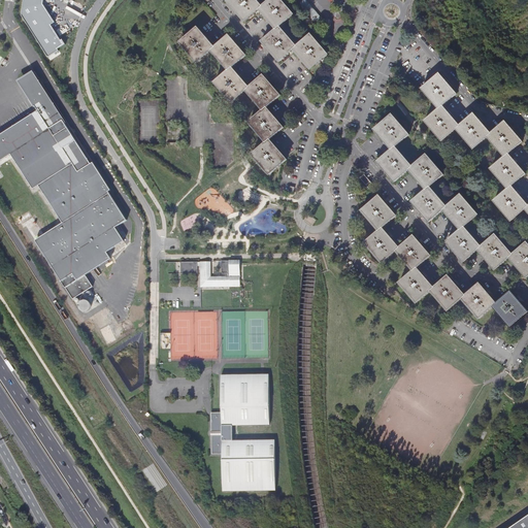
[(24,0),(22,15),(48,58),(60,52),(58,48),(65,44),(63,39),(61,40),(52,25),(55,23),(43,4),(43,0),(24,0)]
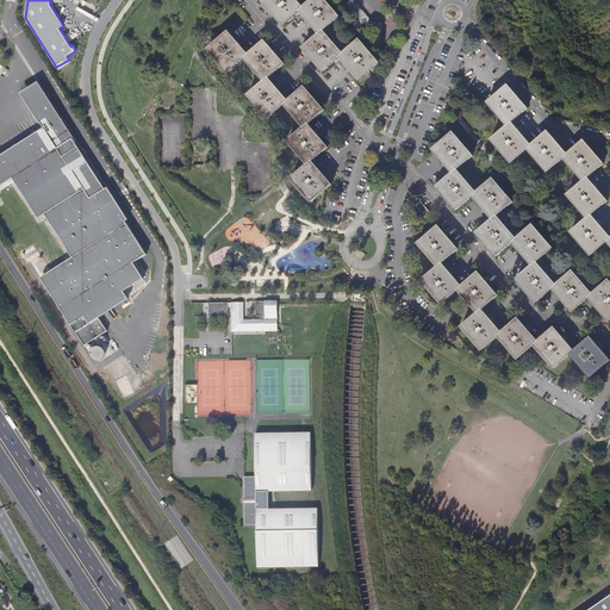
[(266,0),(263,2),(268,7),(274,13),(279,19),(284,25),(300,11),(309,22),(310,23),(319,33),(303,48),(307,54),(313,60),(321,68),(323,72),(340,57),(348,67),(349,68),(360,81),(380,63),(360,41),(343,54),(323,31),(340,17),(325,0),(312,0),(304,7),(297,0),(266,0)]
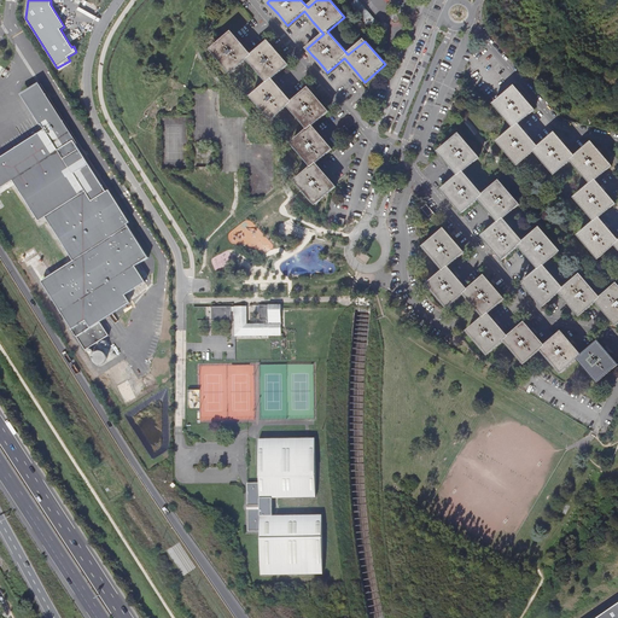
[(242,44),(232,31),(211,50),(232,73),(248,59),(268,82),(251,97),(272,121),(289,106),(309,129),(292,144),(313,167),(296,181),(315,204),(337,186),(327,175),(316,163),(333,149),(324,138),(313,126),(330,112),(319,100),(309,88),(292,103),(284,92),(272,79),(289,65),(279,53),(268,41),(252,56),(242,44)]
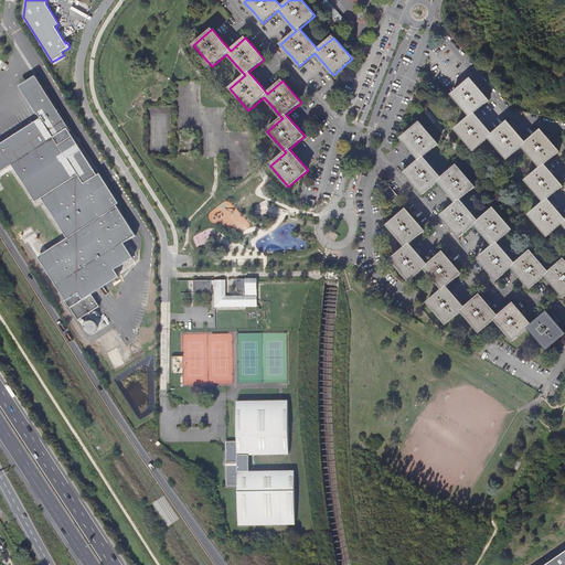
[(21,87),(22,89),(36,80),(98,176),(100,174),(38,77),(21,87)]
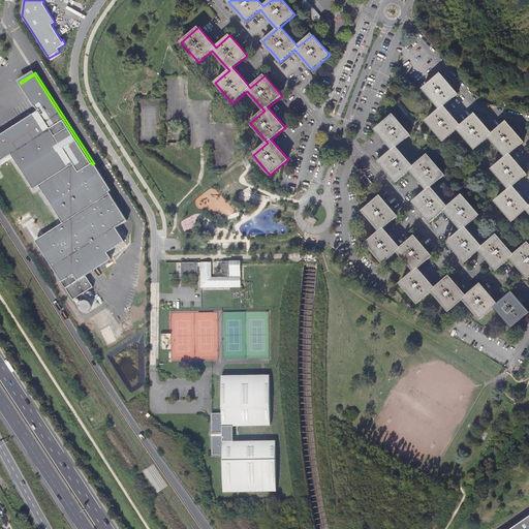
[(38,112),(0,135),(0,161),(0,162),(11,154),(33,189),(37,187),(72,163),(79,173),(92,164),(34,74),(21,84),(38,112)]
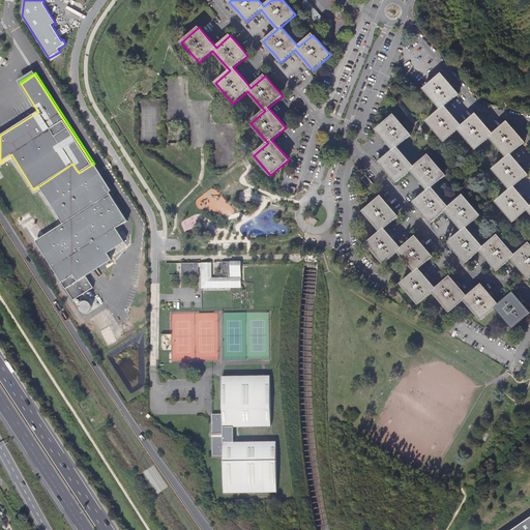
[(450,85),(441,75),(423,89),(441,110),(427,121),(444,142),(459,129),(475,149),(490,138),(507,157),(493,170),(510,189),(496,202),(513,222),(528,209),(529,212),(529,205),(523,198),(513,186),(528,175),(520,165),(510,154),(525,142),(517,133),(507,122),(493,135),(484,124),(476,114),(462,126),(453,116),(444,107),(459,94),(450,85)]
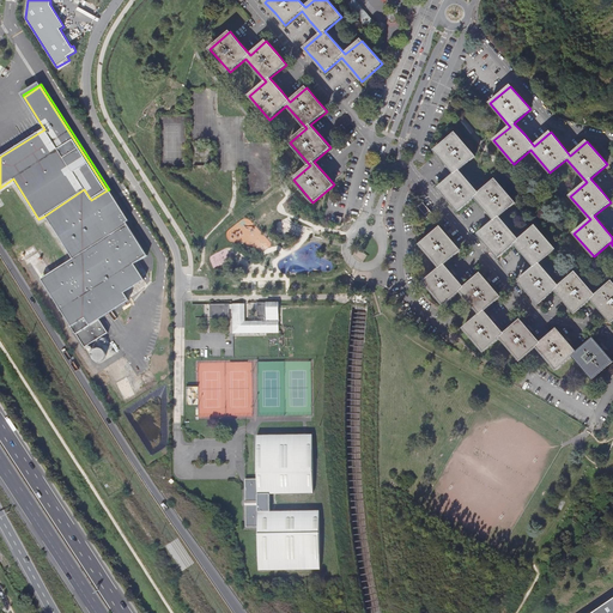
[(475,157),(455,133),(435,151),(455,174),(439,188),(459,211),(475,198),(495,220),(479,235),(499,258),(515,244),(520,240),(499,217),(516,202),(496,180),(479,193),(460,170),(475,157)]
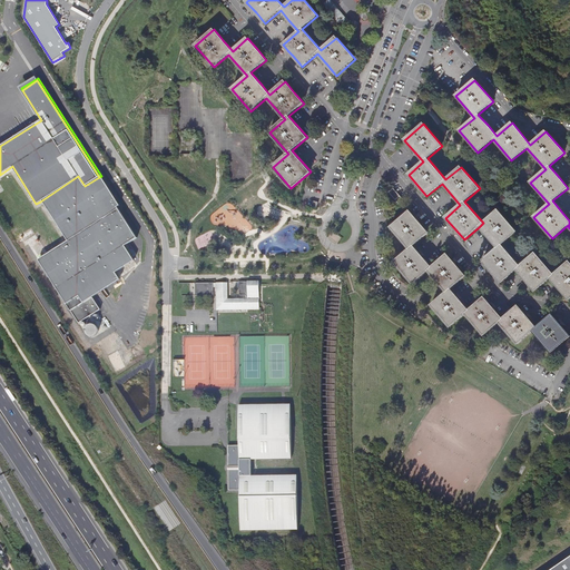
[(117,207),(99,177),(85,186),(78,176),(40,202),(66,242),(39,258),(67,304),(78,296),(82,303),(121,278),(116,272),(133,262),(123,247),(135,239),(115,208),(117,207)]
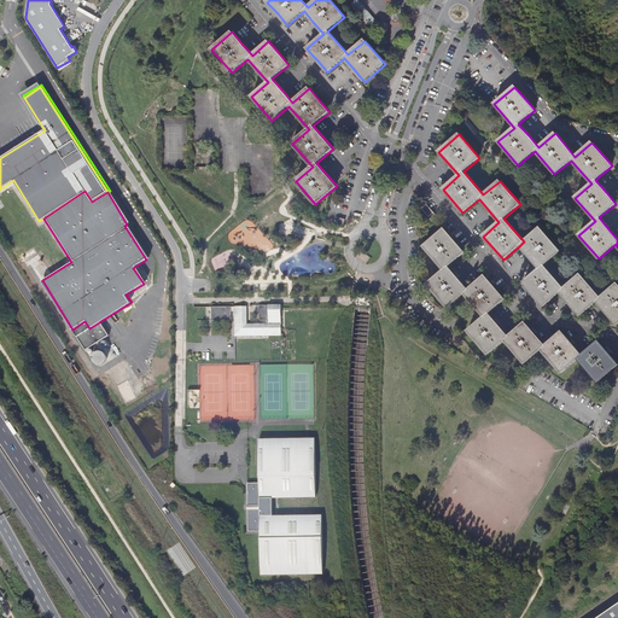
[(429,216),(433,213),(427,203),(423,207),(429,216)]
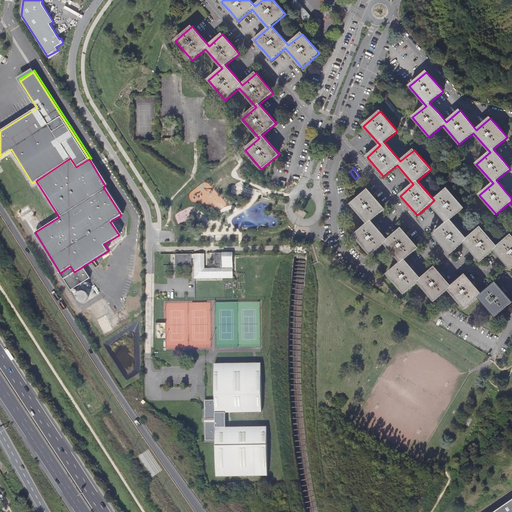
[(375,198),(368,189),(351,204),(367,224),(354,236),(371,255),(384,243),(401,263),(387,274),(404,294),(417,282),(434,301),(448,290),(465,309),(478,297),(495,317),(511,302),(511,301),(505,293),(495,282),(482,294),(474,285),(465,275),(452,287),(444,278),(435,267),(421,279),(413,269),(405,260),(418,248),(410,238),(402,228),(388,240),(379,230),(371,221),(385,209),(375,198)]
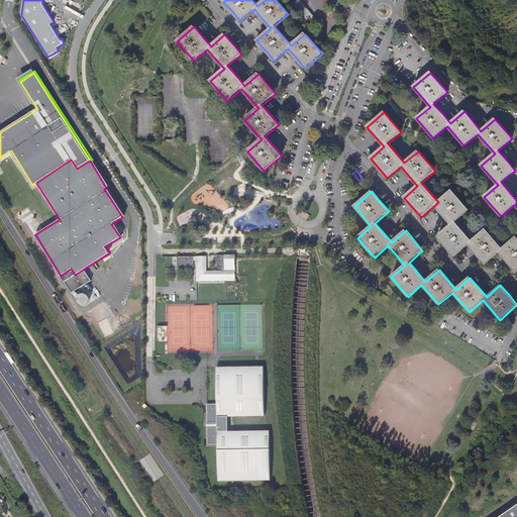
[(469,210),(451,191),(438,202),(434,206),(451,225),(437,236),(454,256),(468,244),(485,265),(499,252),(516,272),(516,271),(516,238),(516,237),(503,249),(486,229),(472,241),(454,222),(469,210)]
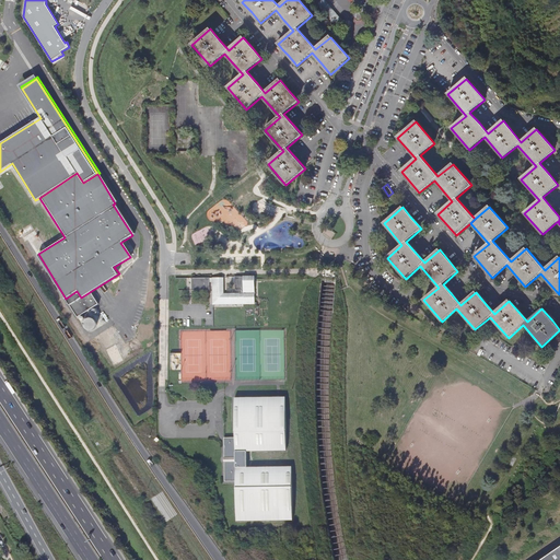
[(224,295),(224,287),(214,287),(214,305),(256,305),(256,277),(236,278),(236,291),(241,291),(241,295),(236,294),(233,294),(233,295),(224,295)]
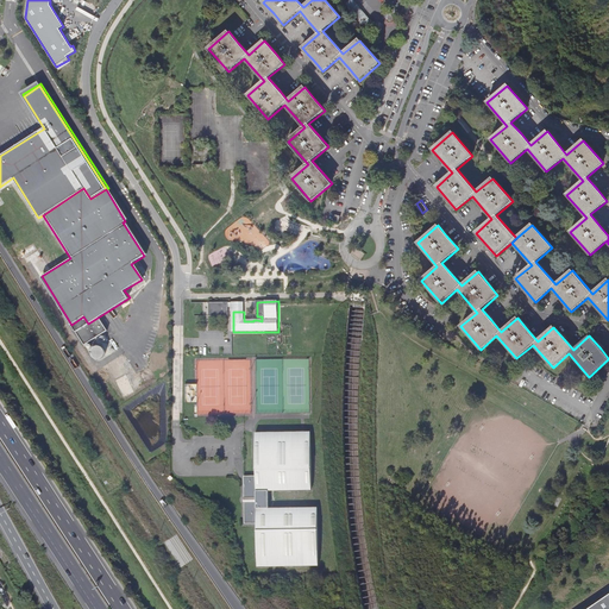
[(230,303),(211,303),(211,316),(230,316),(230,308),(230,303)]
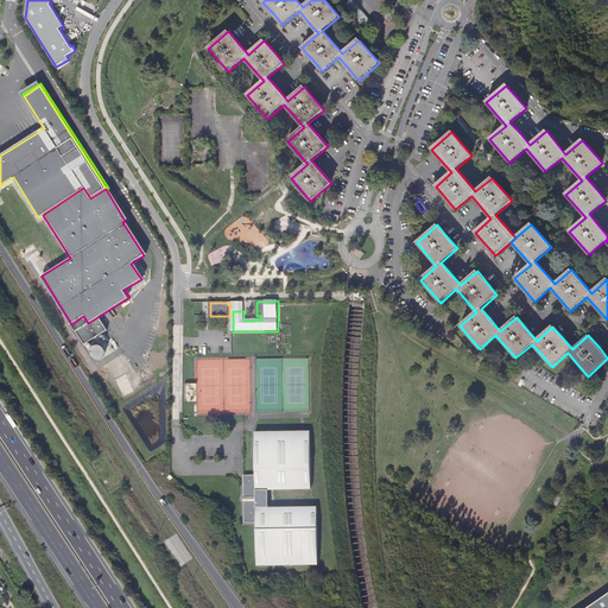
[(106,346),(94,344),(94,356),(105,356),(106,346)]
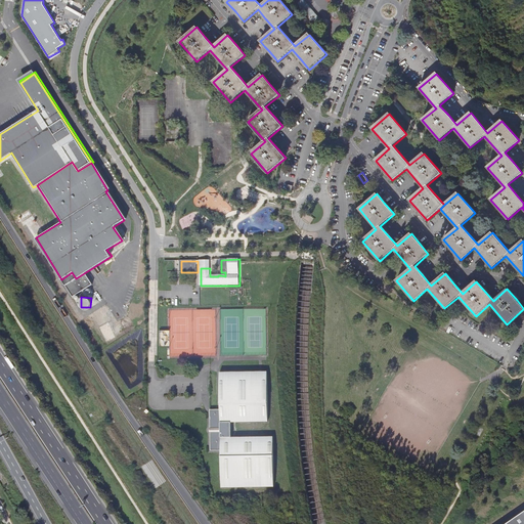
[(219,373),(219,409),(210,409),(211,449),(220,449),(221,487),(251,487),(274,487),(273,437),(250,437),(231,437),(231,423),(246,422),(268,422),(267,373),(244,373),(219,373)]
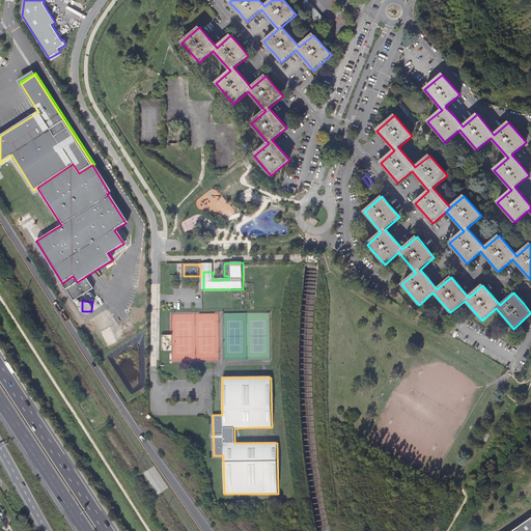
[(530,530),(530,516),(509,530),(530,530)]
